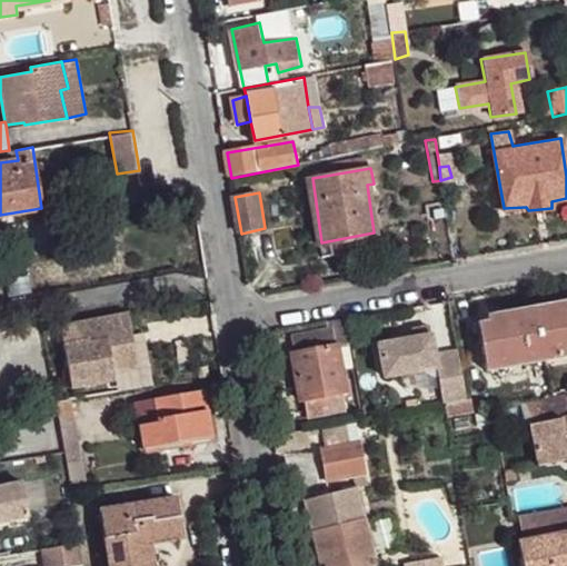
[(374,232),(321,242),(325,257),(377,248),(374,232)]
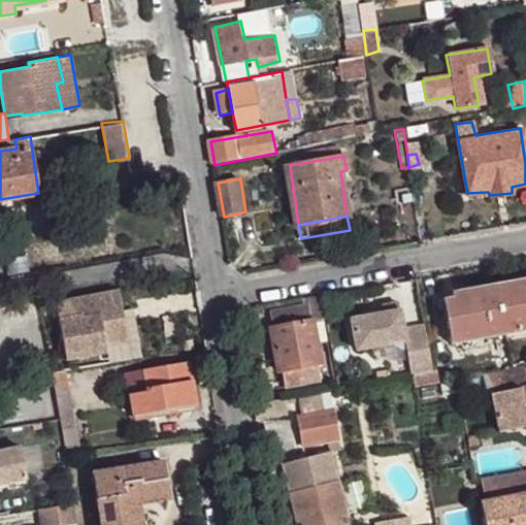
[(525,279),(454,292),(458,318),(448,320),(452,342),(525,328),(525,279)]
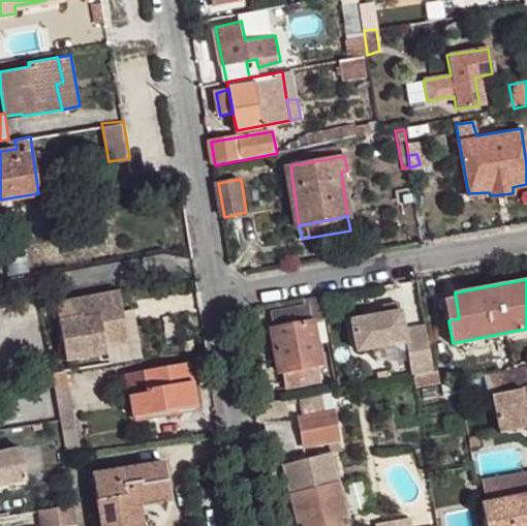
[(120,297),(60,307),(61,317),(101,312),(122,307),(120,297)]
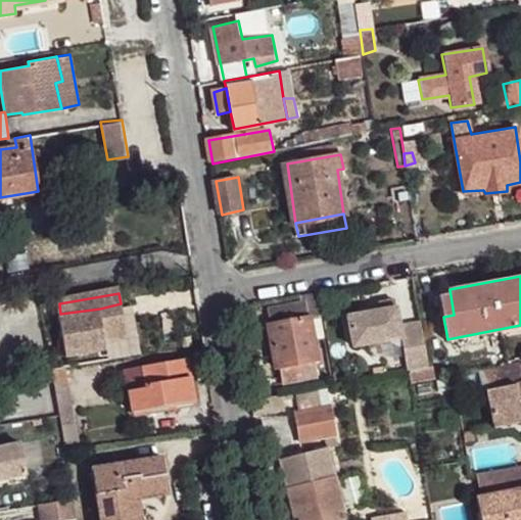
[(271,325),(282,387),(322,378),(310,319),(309,319),(305,303),(270,310),(273,325),(271,325)]
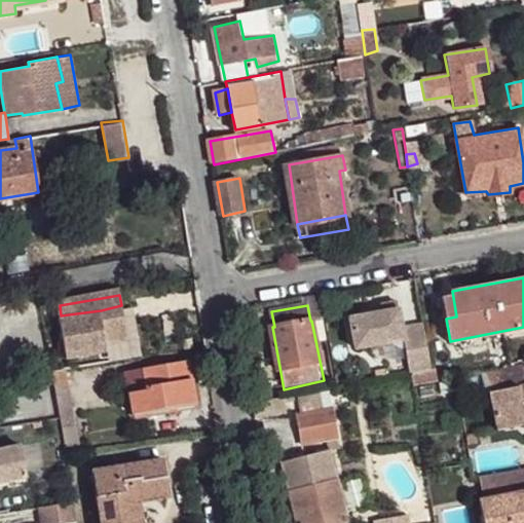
[(398,309),(349,318),(353,347),(403,339),(408,374),(412,373),(428,368),(428,359),(422,325),(401,328),(398,309)]
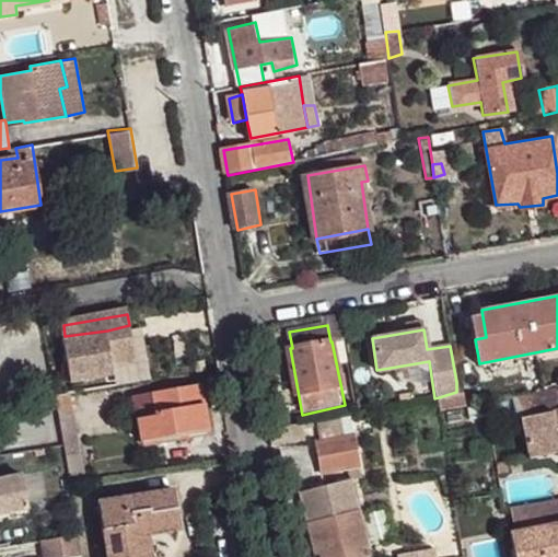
[(107,331),(65,336),(71,379),(115,372),(107,331)]
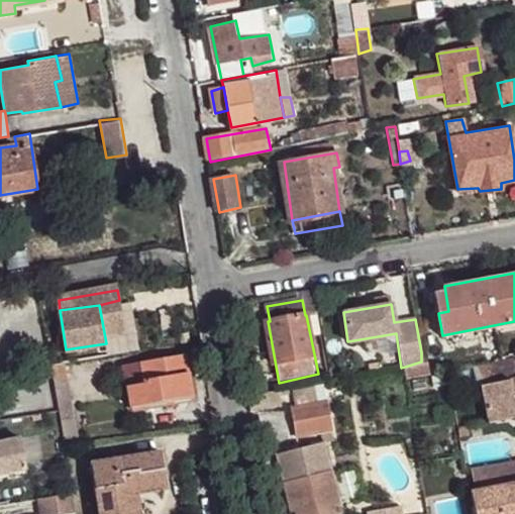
[(183,353),(140,361),(141,379),(145,402),(190,395),(183,353)]
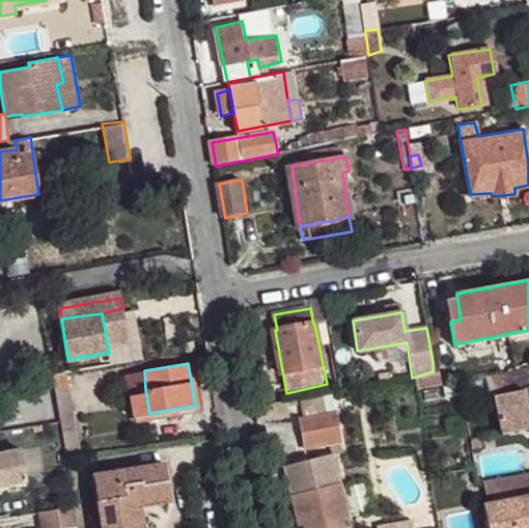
[(526,369),(508,373),(508,391),(510,395),(524,393),(524,388),(528,386),(526,369)]
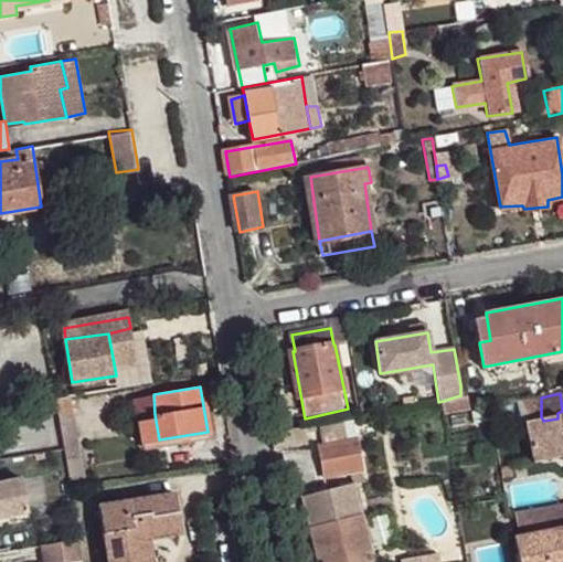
[(70,394),(56,396),(63,445),(66,458),(80,455),(70,394)]
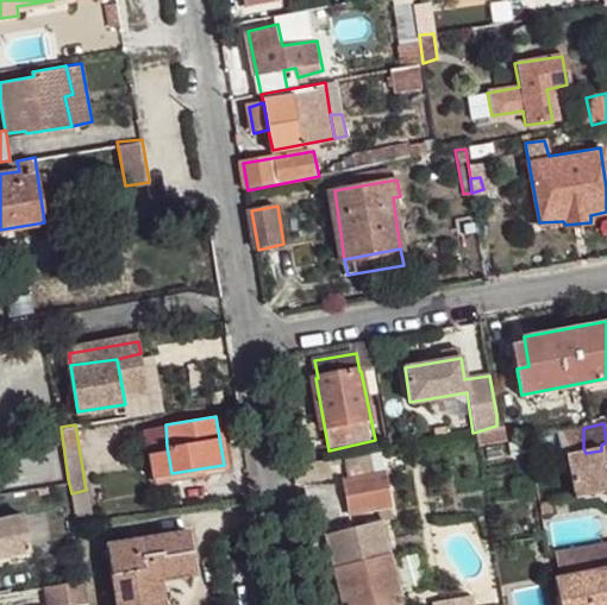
[(166,424),(145,427),(149,449),(167,446),(166,424)]
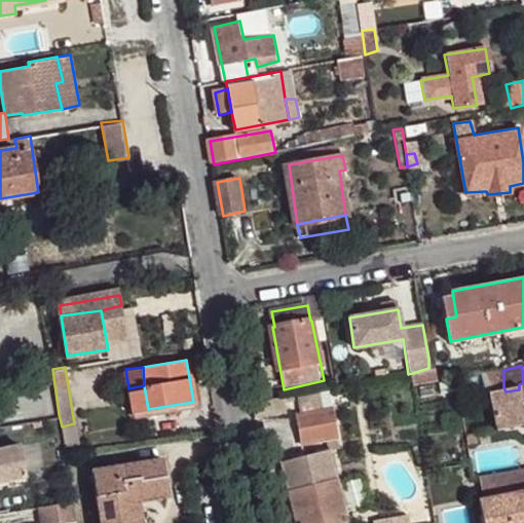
[(144,385),(128,388),(133,410),(148,409),(144,385)]
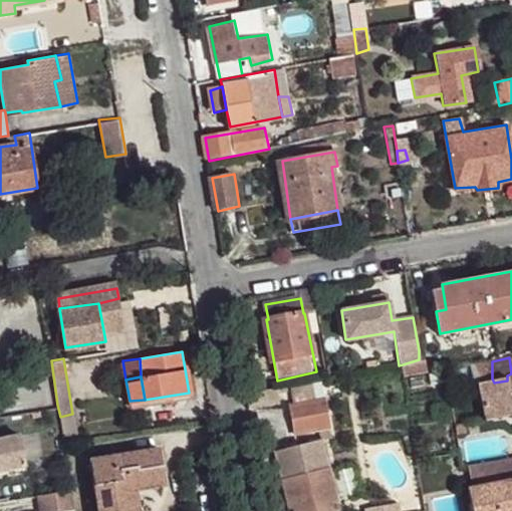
[(492,378),(480,382),(486,417),(511,411),(511,401),(507,380),(494,382),(492,378)]
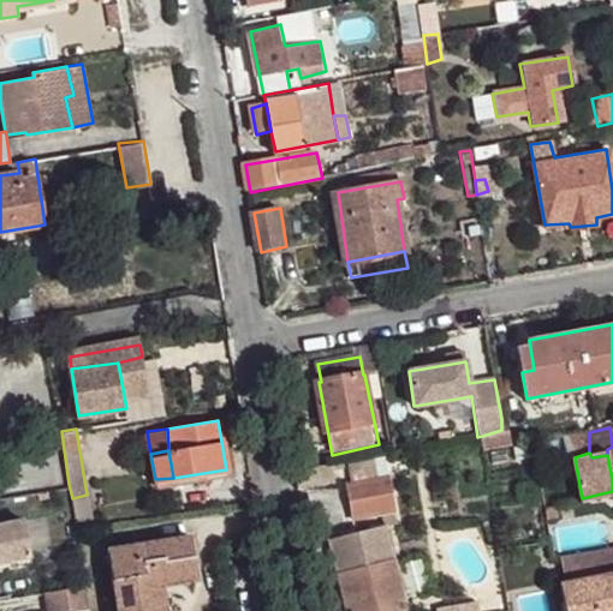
[(392,477),(351,485),(355,516),(398,509),(392,477)]
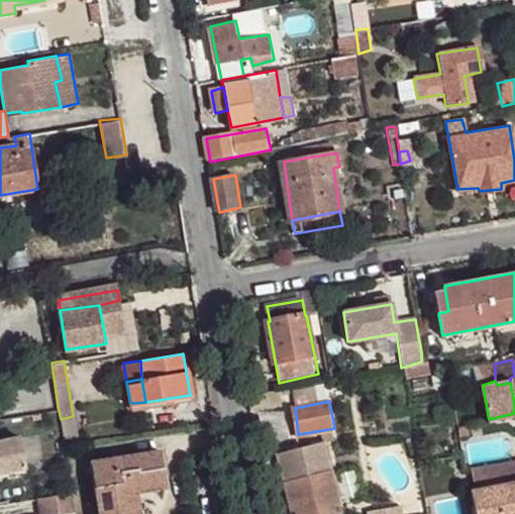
[(0,471),(26,465),(18,434),(0,438),(0,471)]
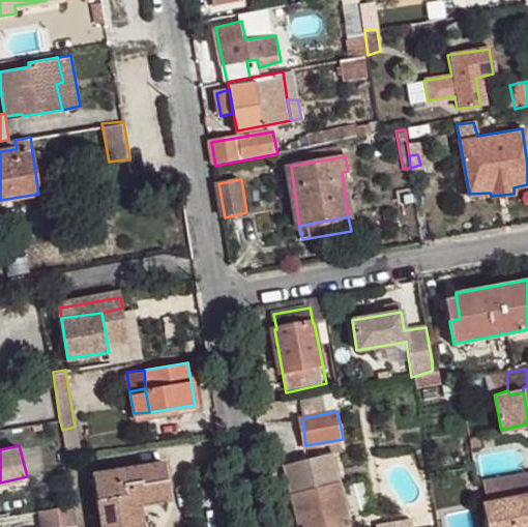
[(331,455),(286,466),(300,526),(347,526),(349,526),(331,455)]
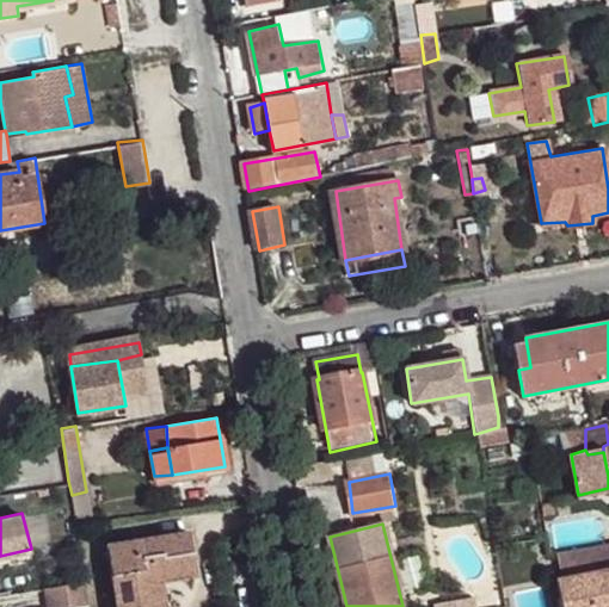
[(192,531),(111,543),(120,606),(168,606),(165,580),(198,574),(192,531)]
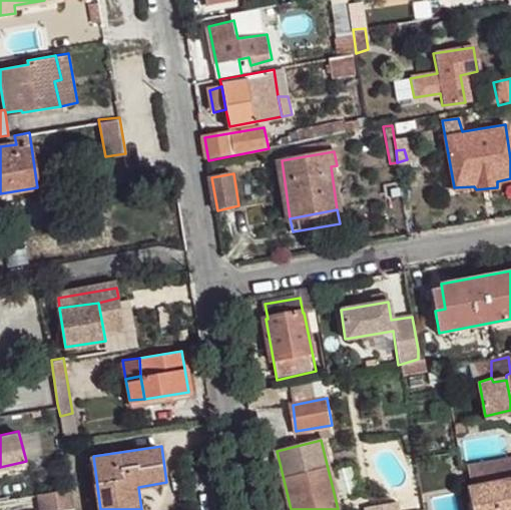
[(510,453),(470,460),(475,486),(470,485),(474,509),(510,509),(510,453)]
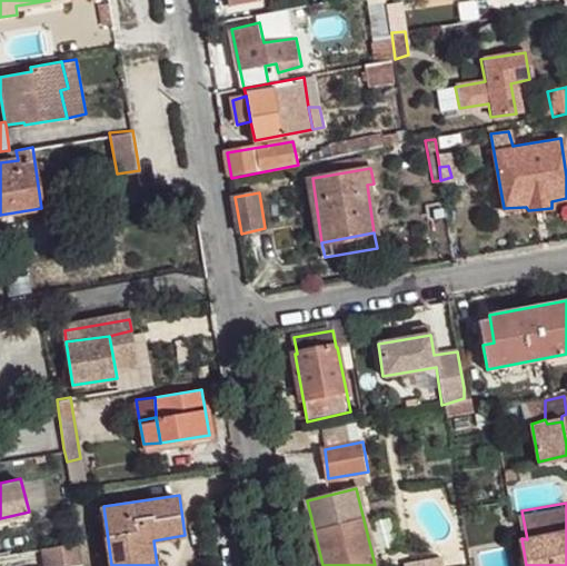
[(443,565),(441,556),(409,562),(409,565),(443,565)]
